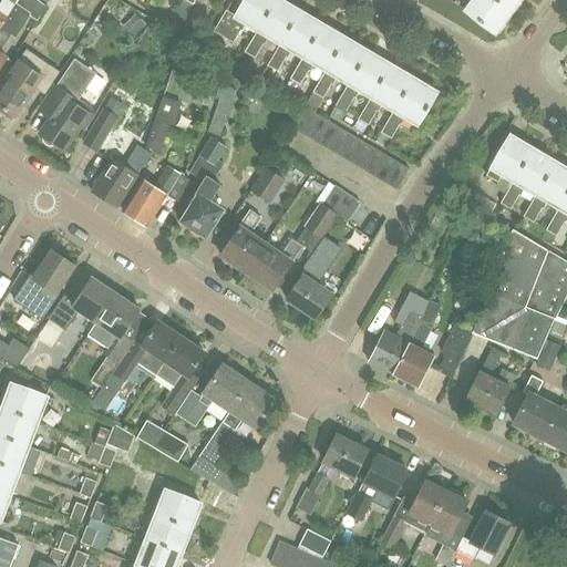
[(0,29),(16,6),(6,0),(2,0),(0,3),(0,29)]
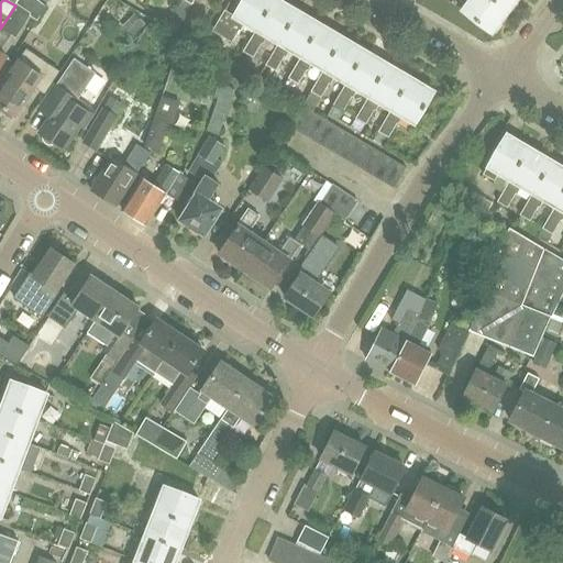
[(39,17),(40,18),(46,8),(35,0),(19,0),(15,6),(0,29),(0,67),(7,58),(0,54),(0,51),(9,37),(14,41),(29,18),(35,22),(39,17)]
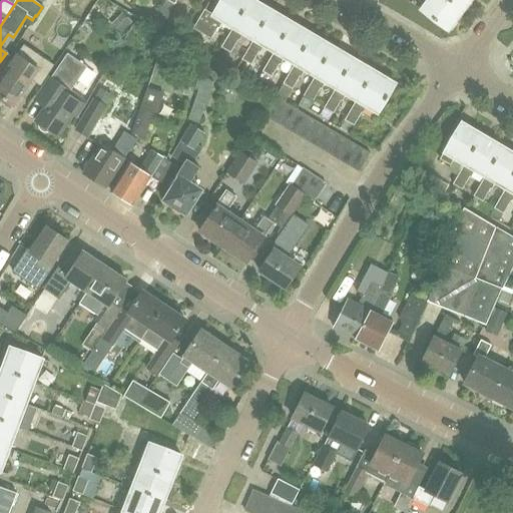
[(233,28),(249,0),(221,0),(213,15),(204,10),(188,37),(197,42),(202,34),(211,39),(217,28),(218,29),(222,22),(233,28)]
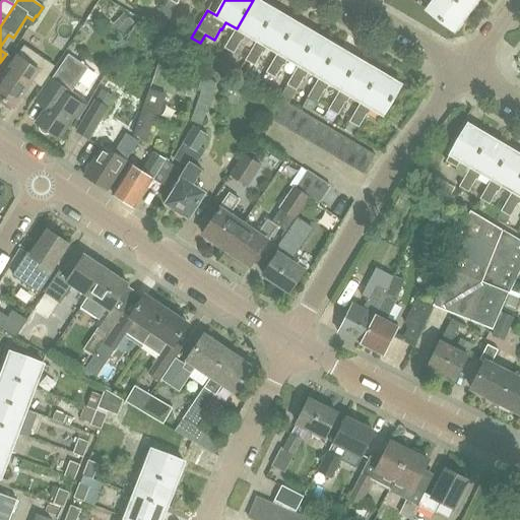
[(257,41),(275,11),(255,0),(253,0),(237,28),(219,57),(230,62),(242,41),(243,42),(247,35),(257,41)]
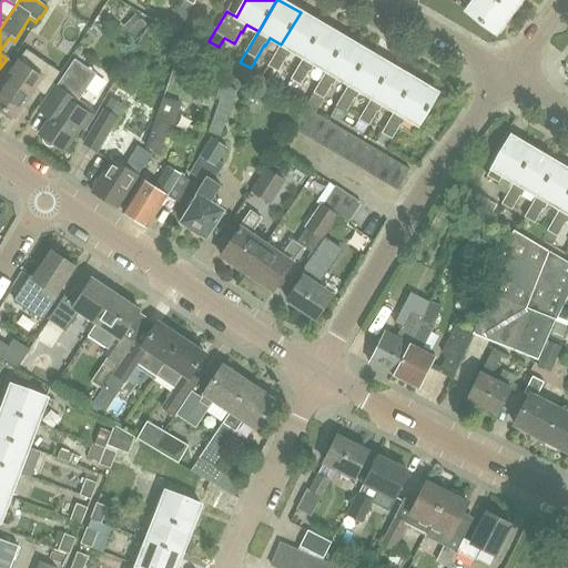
[(496,34),(511,13),(493,0),(474,0),(465,12),(496,34)]
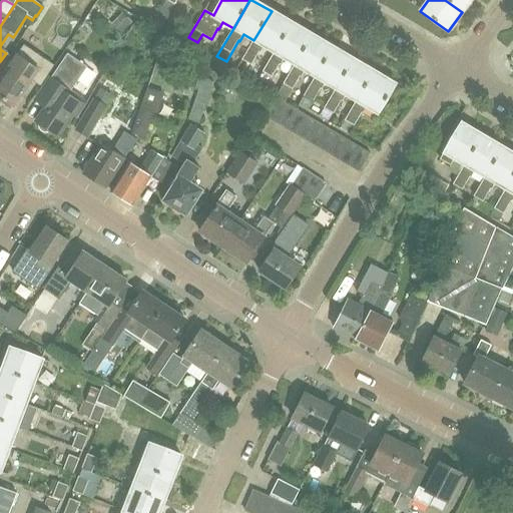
[(445,0),(462,12),(471,0),(445,0)]
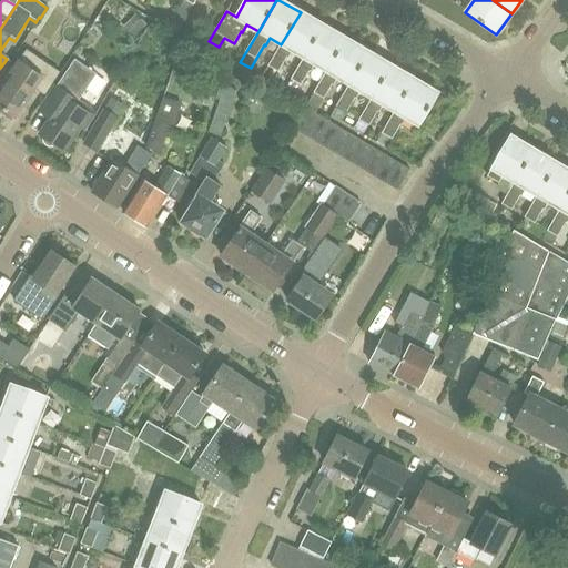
[(186,19),(176,12),(171,21),(181,28),(186,19)]
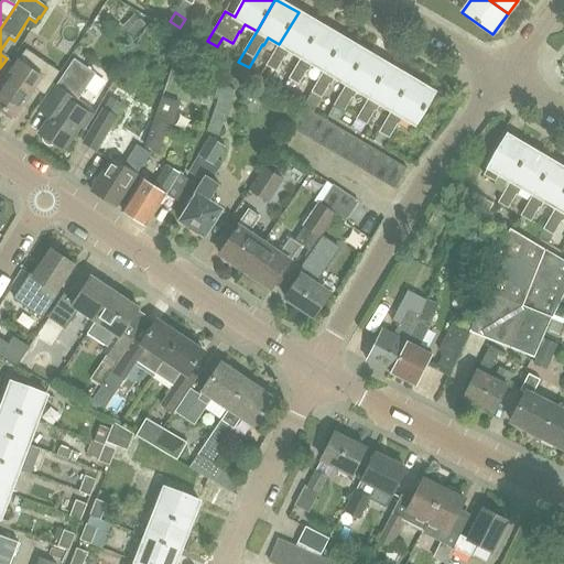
[(302,57),(321,25),(299,12),(279,44),(261,75),(271,80),(284,57),(286,58),(290,51),(302,57)]
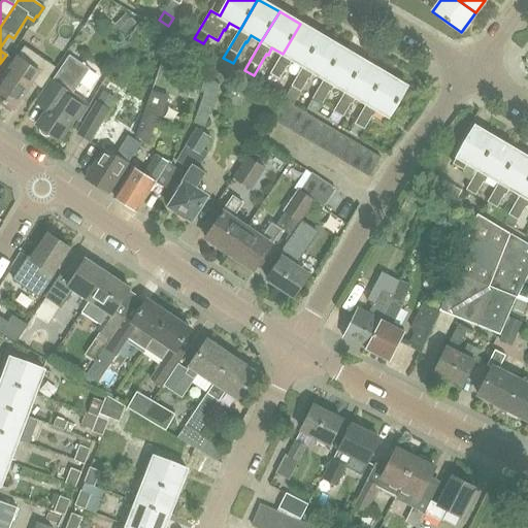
[(125,35),(137,23),(127,13),(114,25),(125,35)]
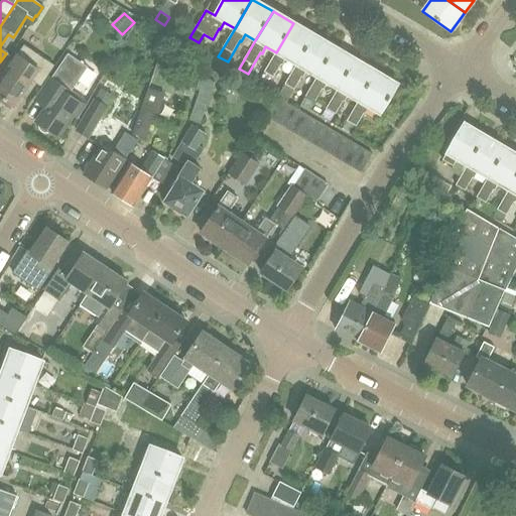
[(313,35),(297,26),(293,23),(276,52),(264,73),(273,79),(281,66),(282,67),(286,59),(296,66),(313,35)]
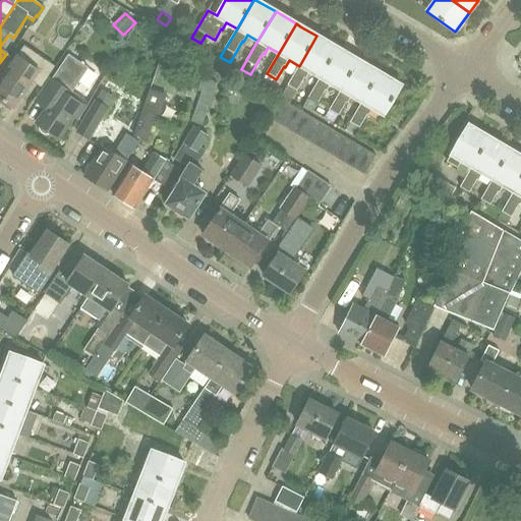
[(280,99),(281,99),(289,104),(297,91),(304,78),(305,78),(309,72),(320,78),(339,49),(316,36),(299,66),(280,99)]
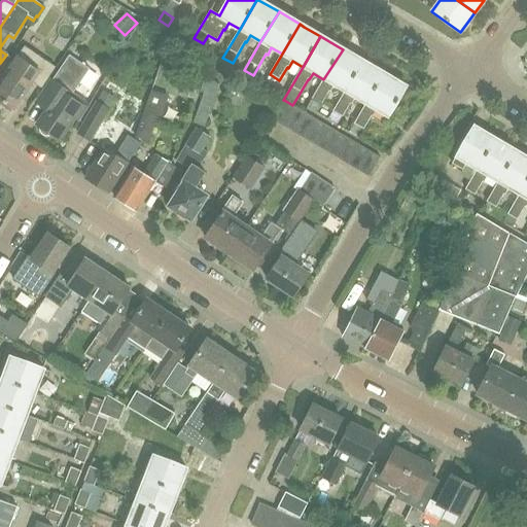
[(57,68),(25,45),(9,68),(12,70),(6,79),(0,88),(0,100),(4,103),(2,104),(10,110),(12,108),(14,109),(32,83),(42,90),(57,68)]
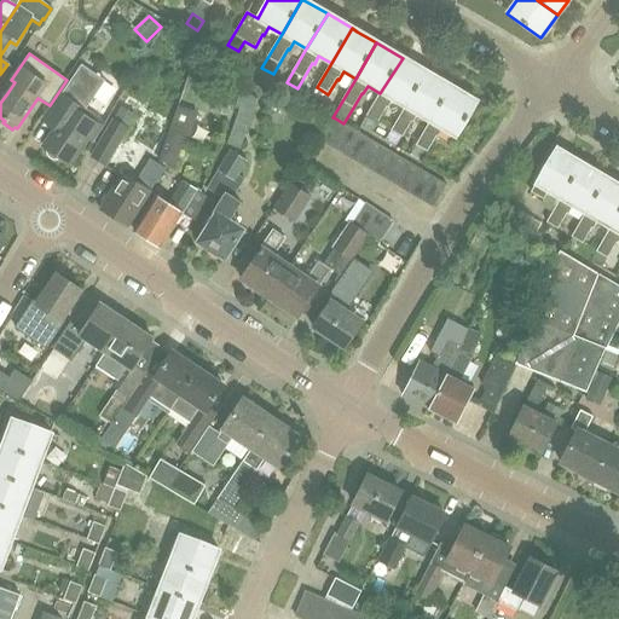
[(405,108),(427,73),(403,58),(380,93),(360,125),(372,132),(377,123),(387,108),(388,109),(393,100),(405,108)]
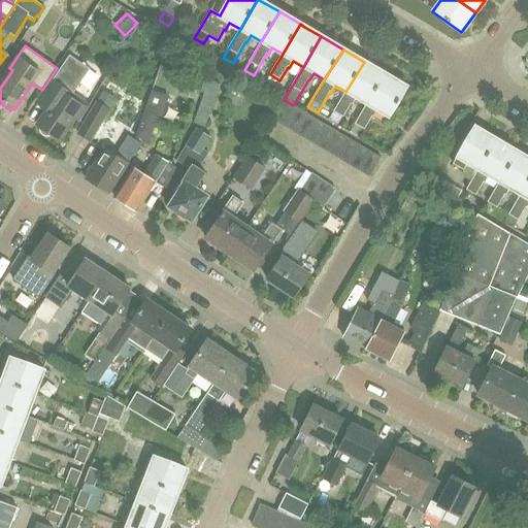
[(90,69),(69,55),(41,97),(52,103),(37,126),(40,127),(40,131),(42,134),(44,136),(48,136),(52,135),(60,140),(79,110),(80,108),(80,105),(78,103),(70,98),(90,69)]
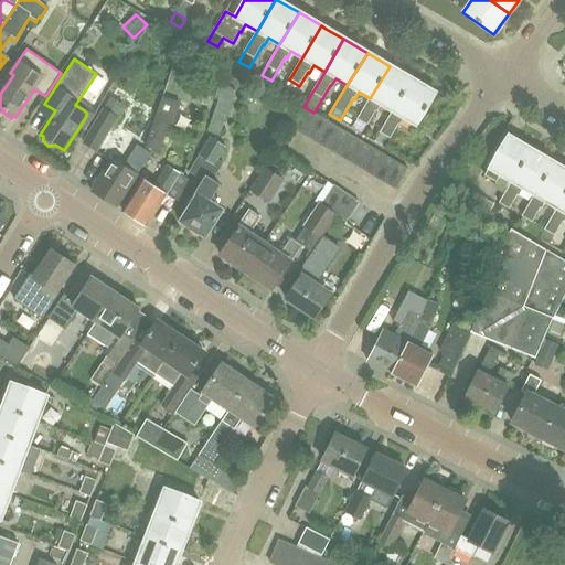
[(393,112),(413,80),(390,66),(370,98),(352,128),(362,134),(368,125),(375,112),(376,113),(381,105),(393,112)]
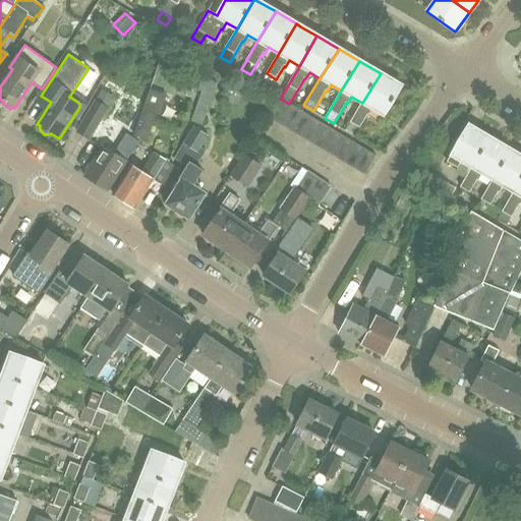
[(346,129),(355,134),(367,115),(368,115),(372,109),(385,116),(402,85),(381,73),(362,103),(346,129)]
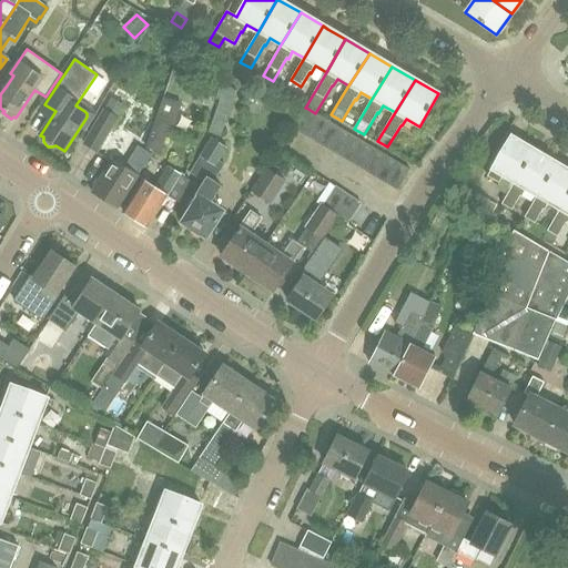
[(213,134),(221,138),(236,91),(220,84),(220,85),(215,98),(220,99),(208,133),(213,134)]
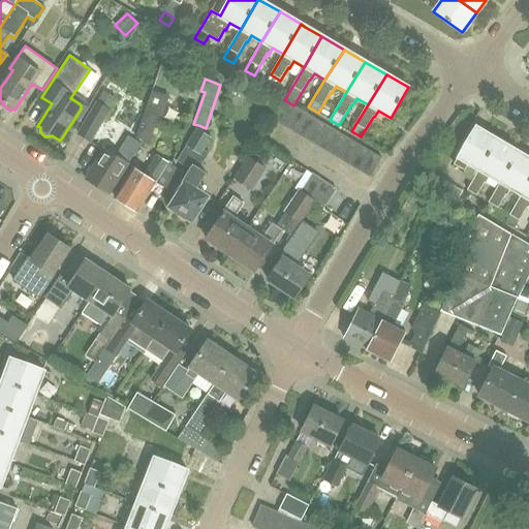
[(276,89),(267,84),(262,90),(272,95),(276,89)]
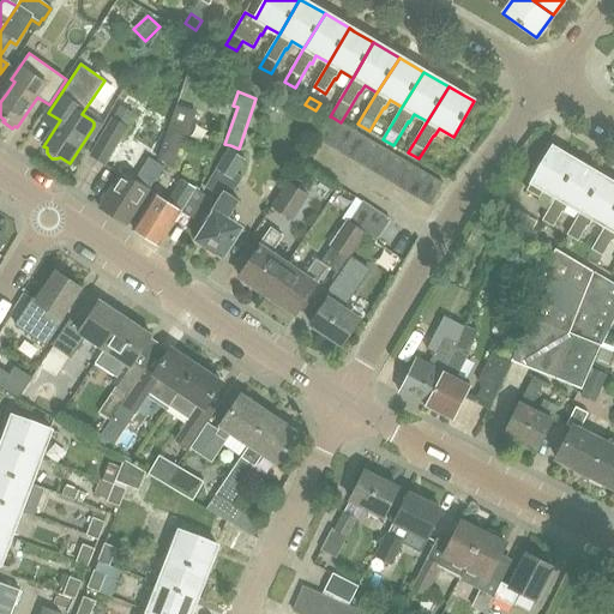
[(120,106),(91,156),(106,164),(134,114),(120,106)]
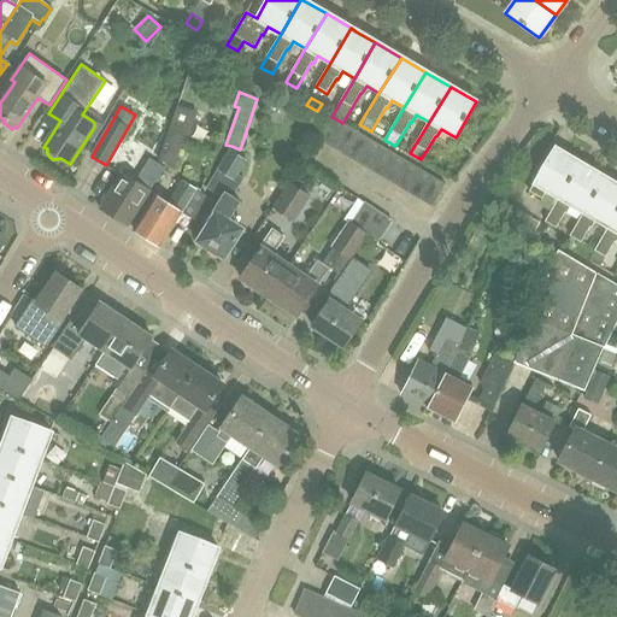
[(203,113),(183,106),(163,163),(182,170),(203,113)]
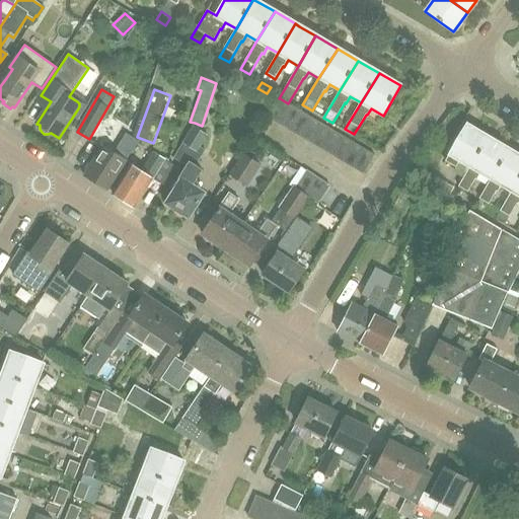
[(280,98),(269,118),(277,123),(280,124),(291,105),(288,103),(280,98)]
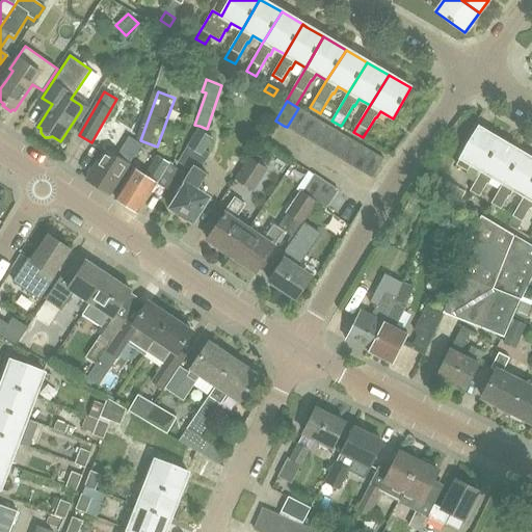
[(298,108),(287,127),(293,131),(298,134),(310,114),(307,113),(304,111),(298,108)]
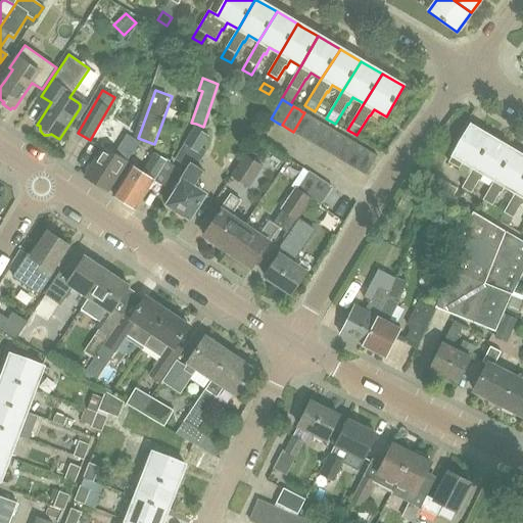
[(304,112),(293,132),(296,134),(303,138),(315,119),(307,114),(304,112)]
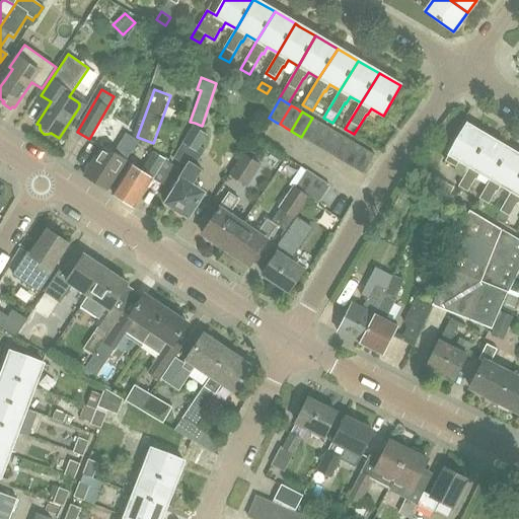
[(312,118),(301,137),(312,143),(322,125),(322,124),(314,119),(312,118)]
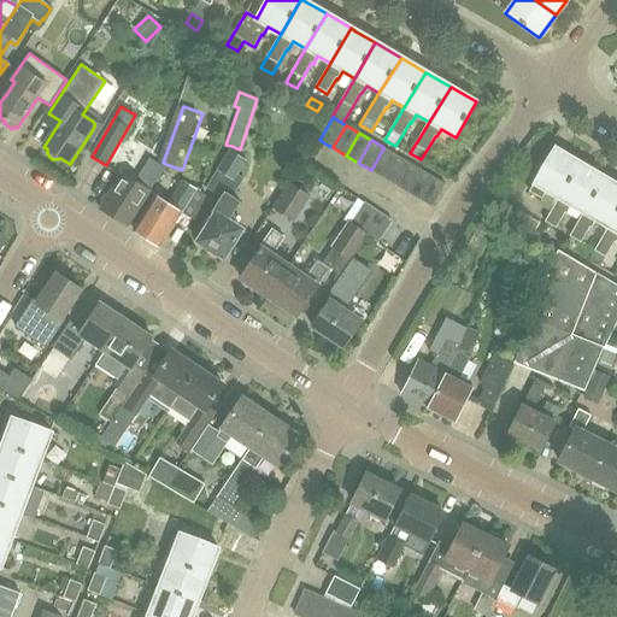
[(383,148),(371,170),(381,176),(383,177),(397,156),(394,154),(383,148)]
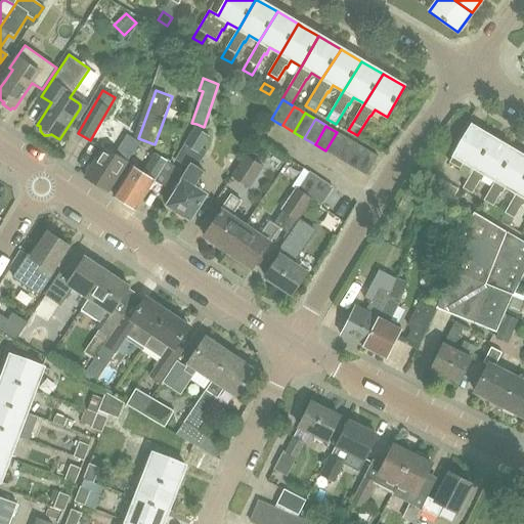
[(474,169),(492,138),(472,126),(449,163),(461,169),(464,163),(474,169)]
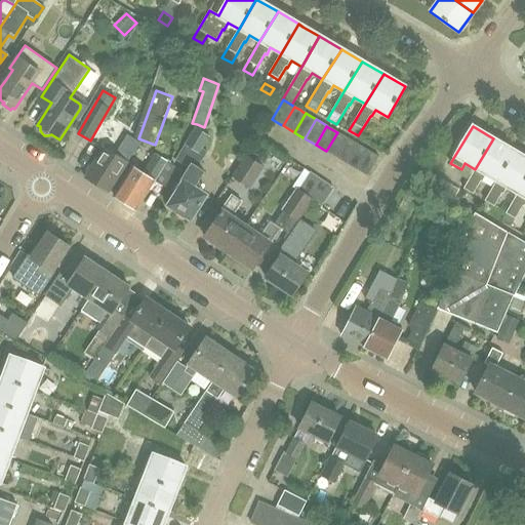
[(204,172),(201,170),(212,153),(207,149),(214,137),(198,127),(187,145),(189,146),(179,161),(189,167),(174,190),(177,191),(167,206),(190,220),(206,195),(195,188),(204,172)]
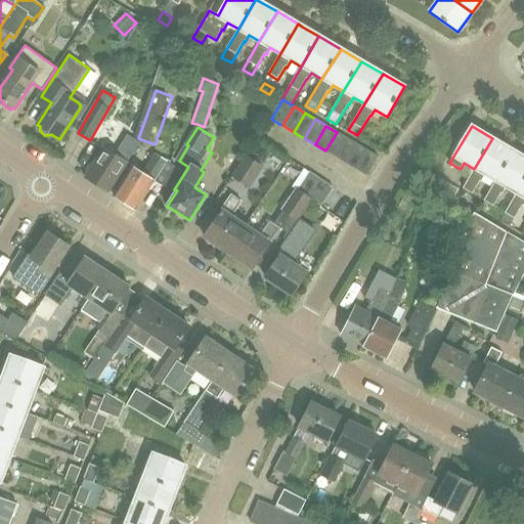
[(337,132),(325,150),(333,155),(336,157),(347,138),(343,136),(337,132)]
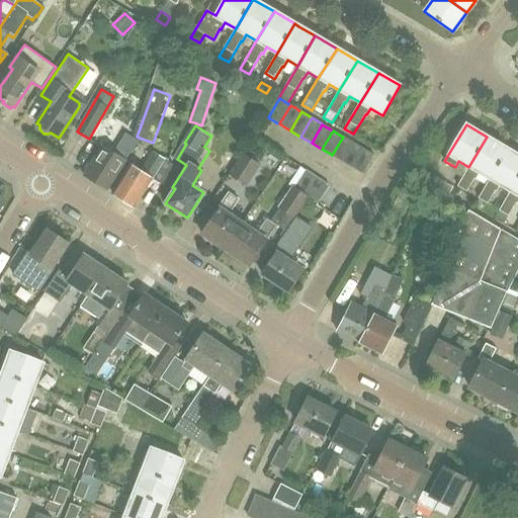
[(107,190),(118,173),(125,161),(137,143),(126,136),(114,154),(102,146),(84,175),(107,190)]
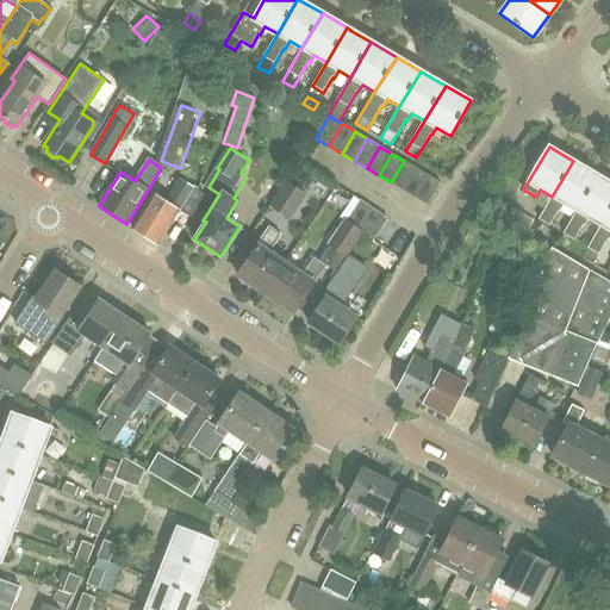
[(404,161),(391,182),(397,186),(403,190),(416,168),(410,165),(404,161)]
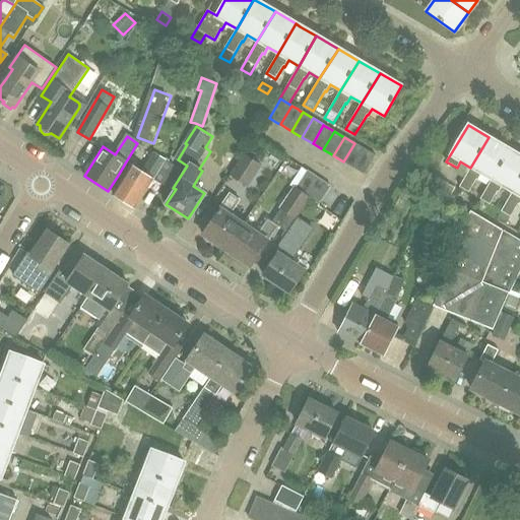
[(492,180),(509,149),(489,137),(470,168),(459,187),(468,192),(476,179),(477,180),(481,174),(492,180)]
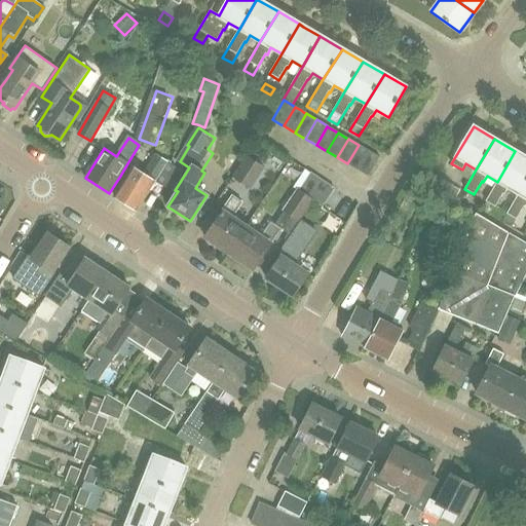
[(359,145),(347,163),(351,165),(358,170),(369,151),(362,147),(359,145)]
